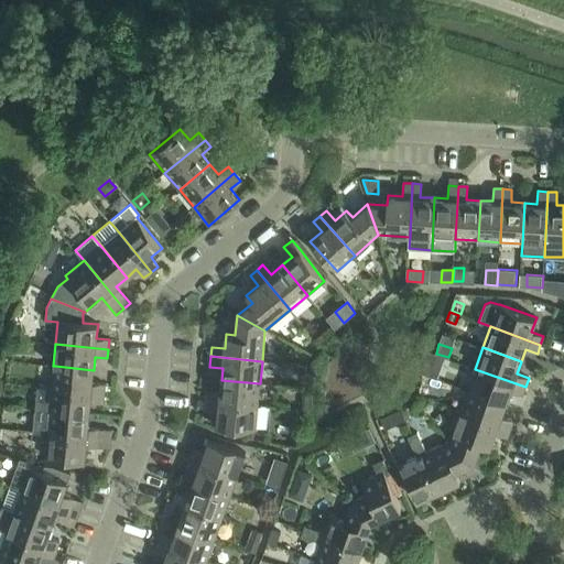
[(53,366),(51,388),(104,393),(105,384),(93,383),(94,370),(55,366),(53,366)]
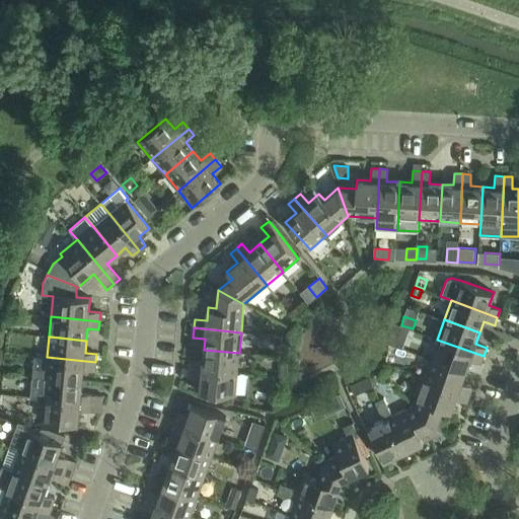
[(437,340),(430,359),(465,371),(469,360),(480,364),(484,356),(437,340)]
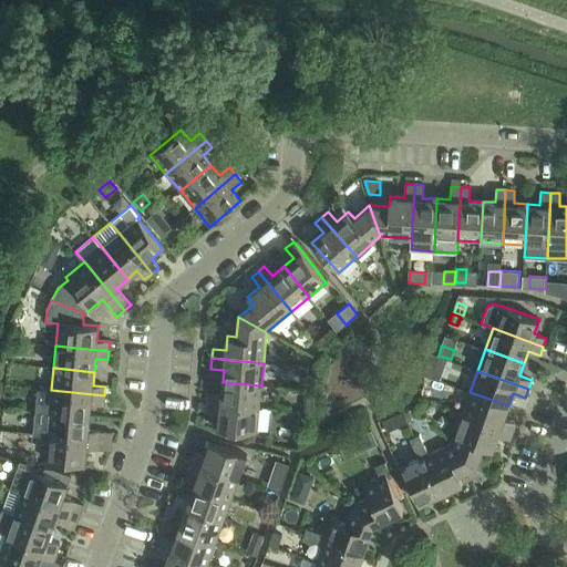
[(208,394),(207,403),(259,409),(261,385),(223,382),(222,395),(208,394)]
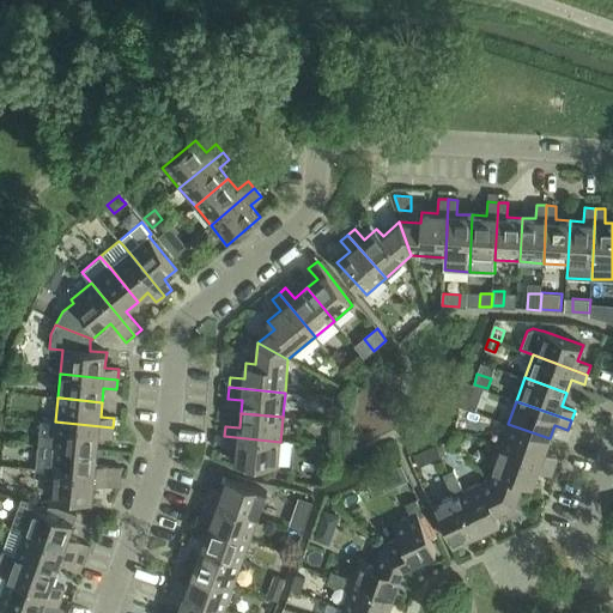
[(41,422),(38,444),(97,450),(98,437),(113,438),(113,428),(55,422),(55,423),(41,422)]
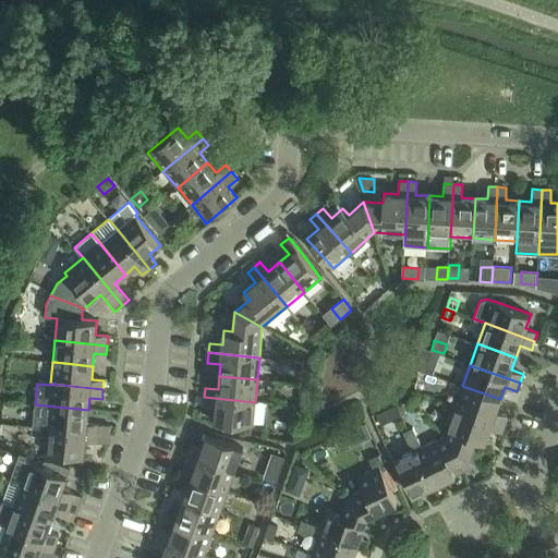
[(462,386),(455,407),(505,424),(508,416),(496,412),(500,399),(462,386)]
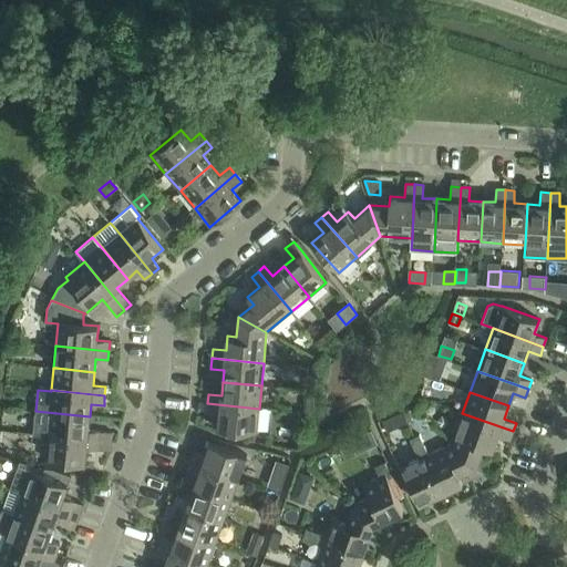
[(257,433),(259,409),(207,403),(206,413),(219,414),(218,429),(257,433)]
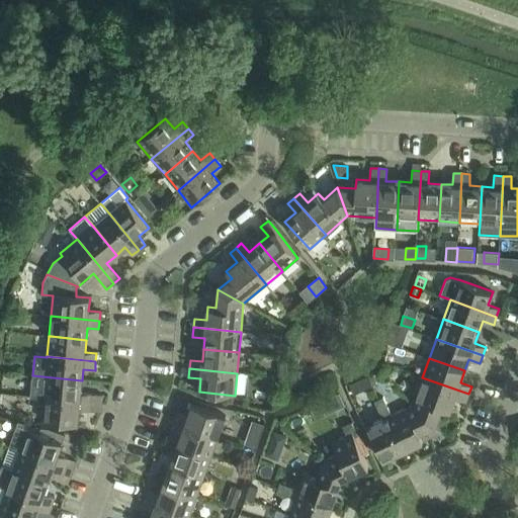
[(30,397),(42,399),(42,398),(92,403),(102,404),(103,395),(81,393),(82,380),(32,375),(30,397)]
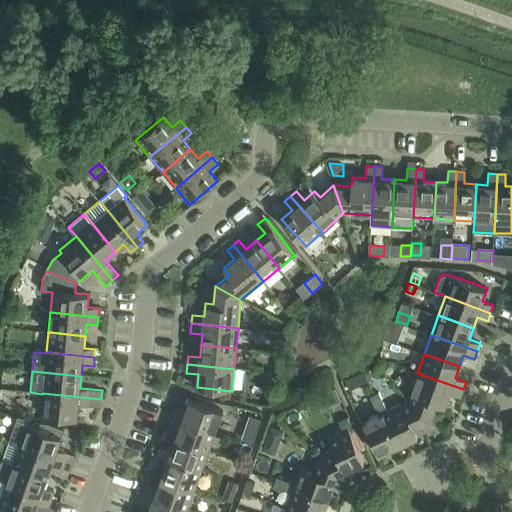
[(417,373),(408,399),(409,401),(430,420),(436,403),(445,406),(449,394),(460,398),(463,389),(417,373)]
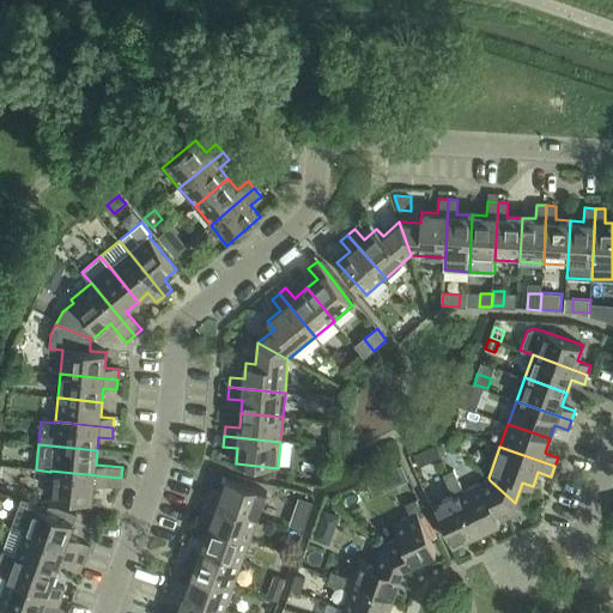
[(426,449),(413,455),(414,457),(419,467),(431,461),(426,449)]
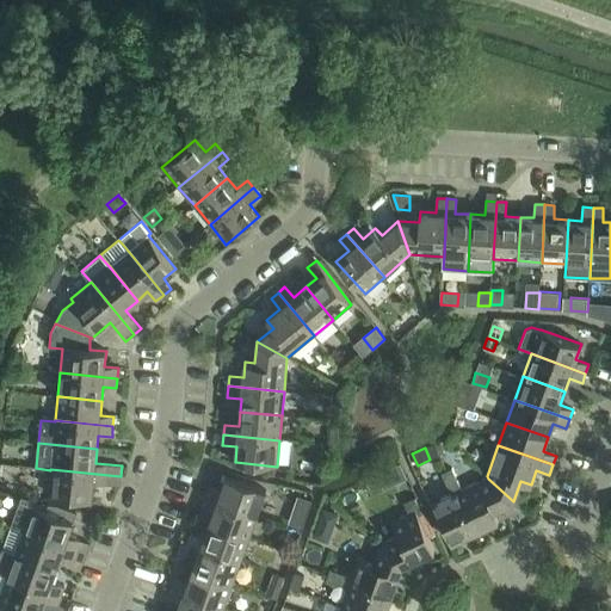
[(450,460),(443,462),(448,471),(452,469),(455,468),(450,460)]
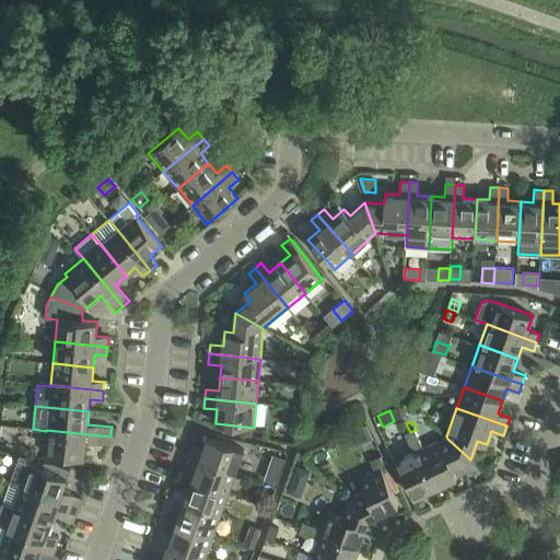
[(368,424),(360,428),(366,441),(374,438),(368,424)]
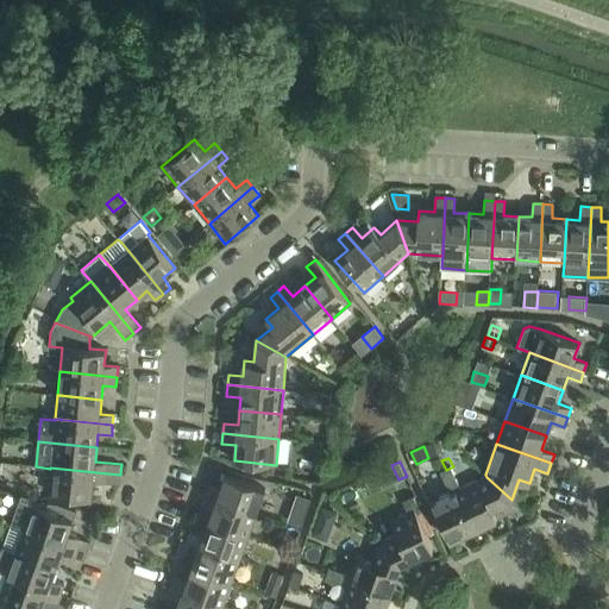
[(119,484),(120,475),(108,473),(50,468),(50,469),(48,494),(92,497),(93,482),(119,484)]
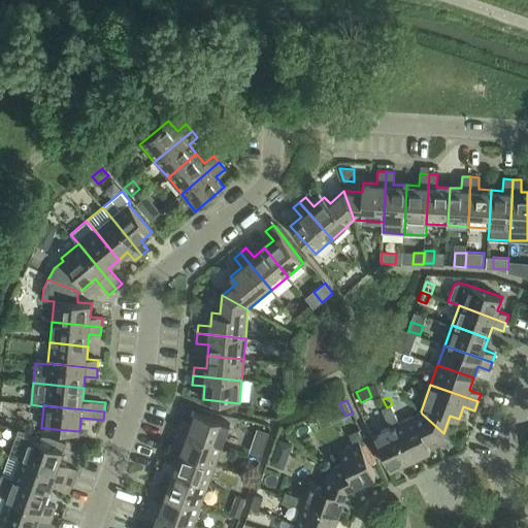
[(382,409),(386,420),(396,416),(391,405),(387,407),(382,409)]
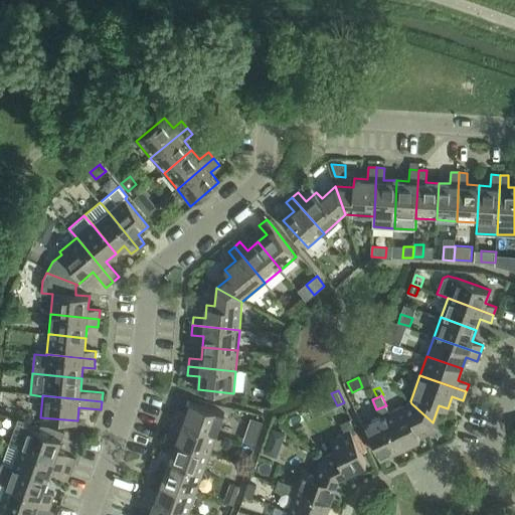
[(175,410),(172,418),(217,434),(217,435),(225,414),(190,401),(186,413),(175,410)]
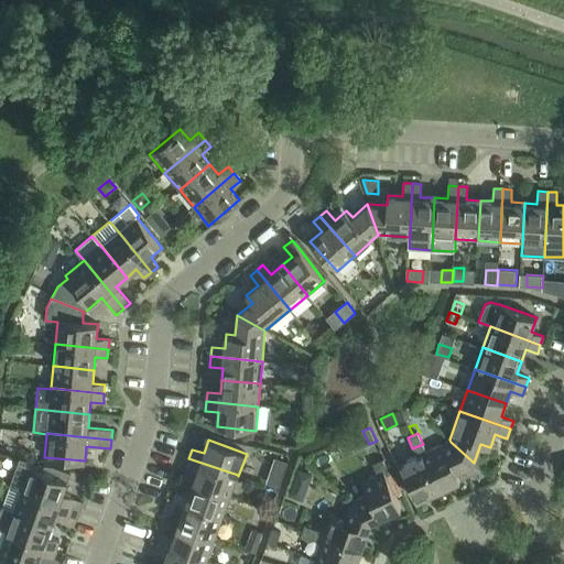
[(422,454),(438,490),(459,480),(459,479),(481,469),(474,463),(451,442),(449,440),(448,442),(426,452),(422,454)]
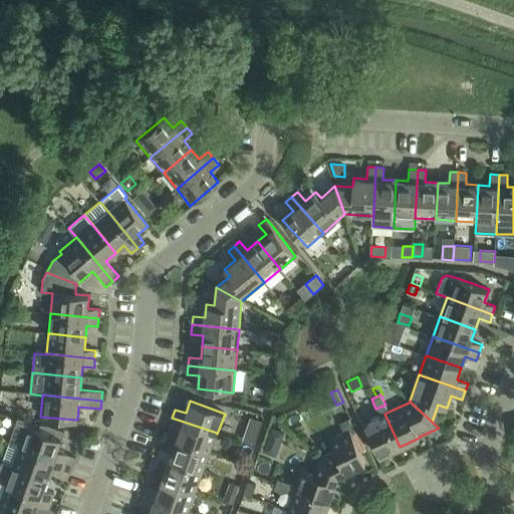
[(379,456),(400,447),(384,414),(389,412),(386,405),(375,409),(379,417),(364,424),(379,456)]
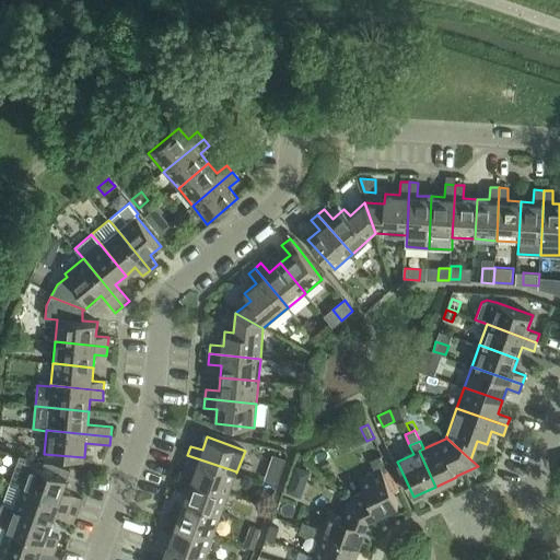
[(9,482),(21,487),(22,486),(71,504),(73,496),(62,491),(70,469),(51,463),(32,461),(19,455),(9,482)]
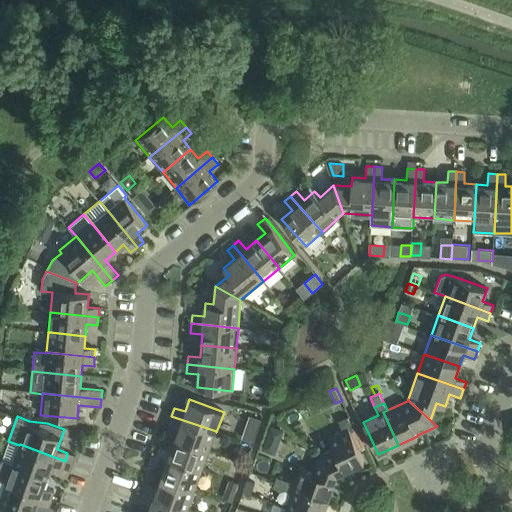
[(179,427),(175,439),(209,451),(210,451),(216,432),(216,431),(171,416),(169,424),(179,427)]
